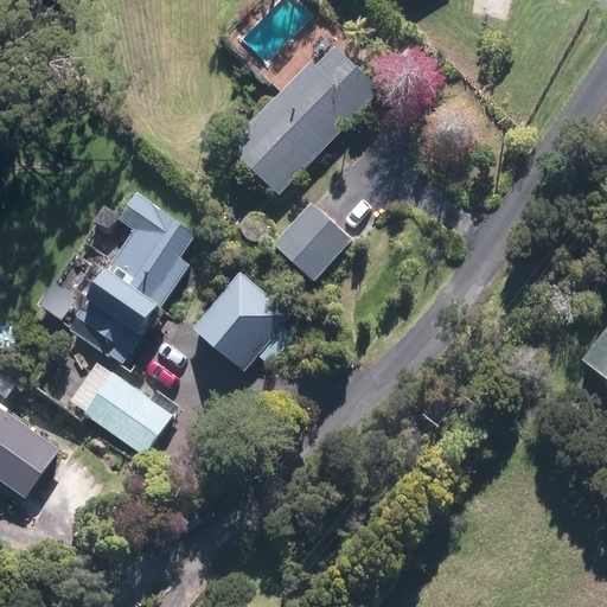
[(227,145),(279,195),(381,88),(334,44),(315,64),(310,58),(227,145)]
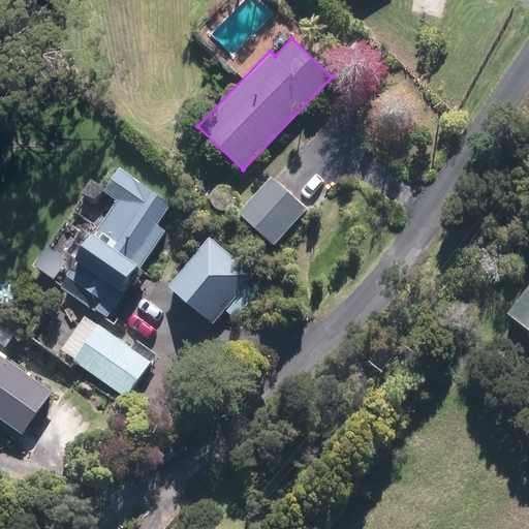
[(106,316),(165,228),(157,222),(175,195),(122,159),(101,188),(116,197),(91,234),(89,231),(72,256),(74,257),(64,274),(100,299),(94,308),(106,316)]
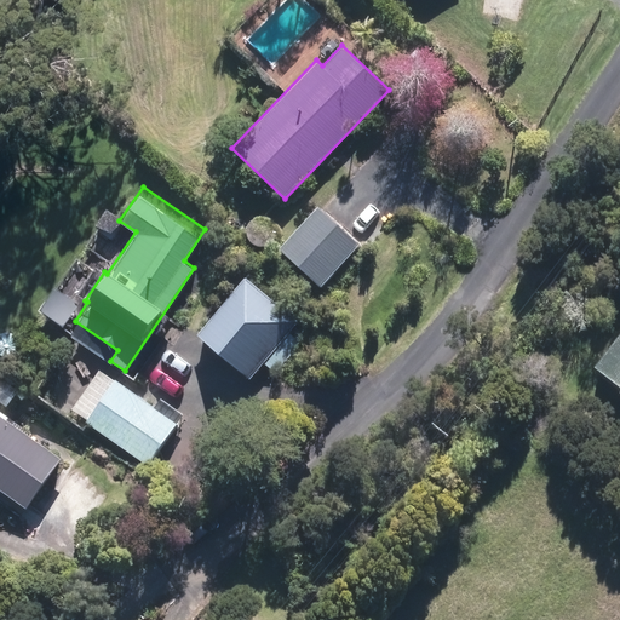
[(328,207),(290,251),(328,286),(368,244),(328,207)]
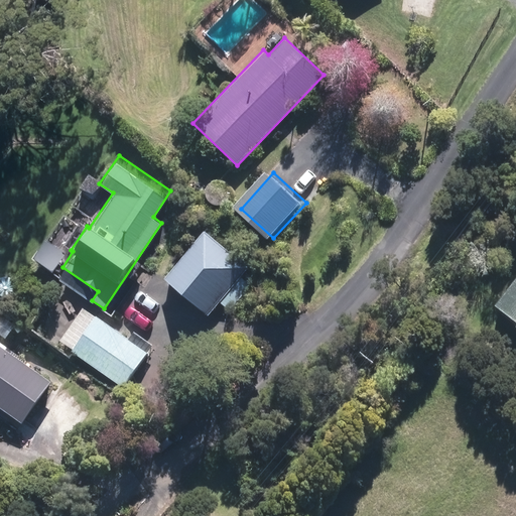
[(163,279),(209,316),(249,266),(203,230),(163,279)]
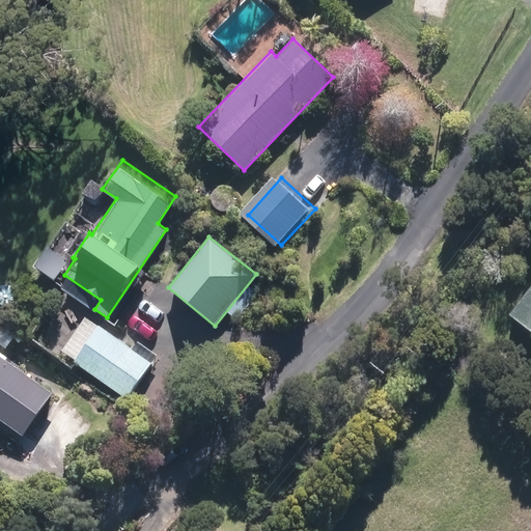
[(530,282),(507,312),(530,330),(530,282)]
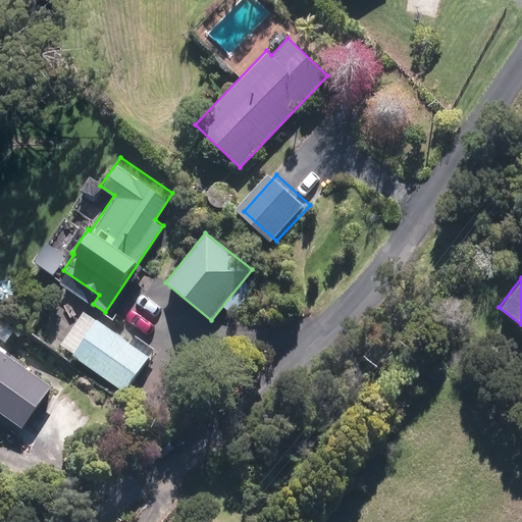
[(0,315),(0,337),(5,342),(15,327),(0,315)]
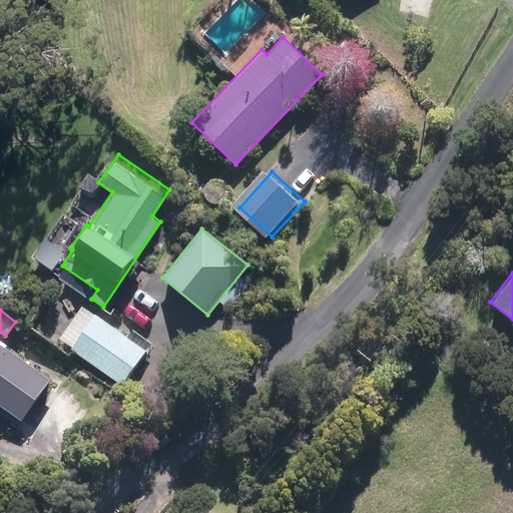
[(94,314),(70,348),(124,386),(148,351),(94,314)]
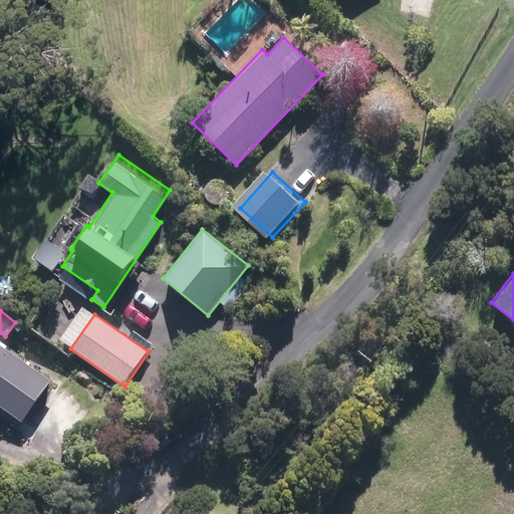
[(50,378),(0,342),(0,406),(20,421),(50,378)]
